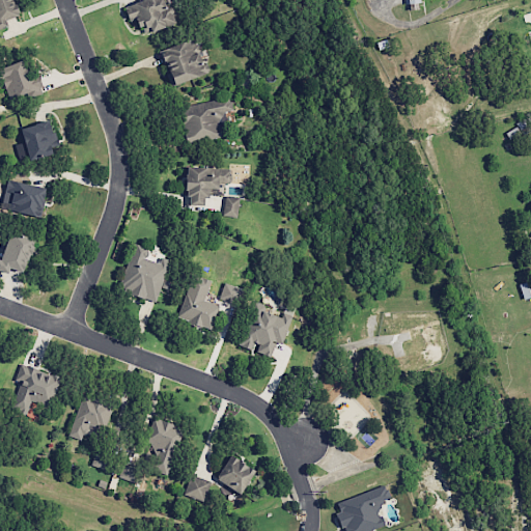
[(0,0),(0,27),(7,26),(4,18),(14,16),(8,0),(0,0)]
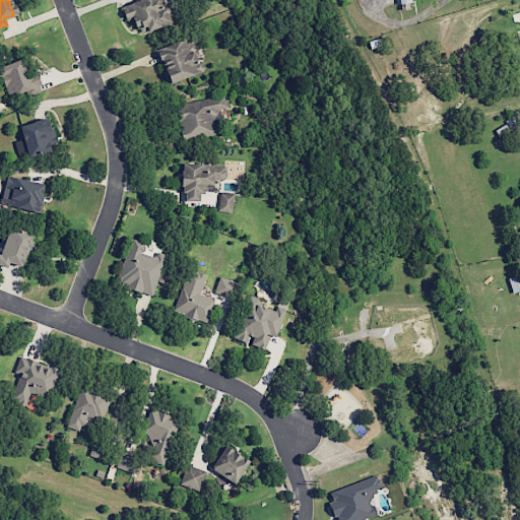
[(160,12),(156,0),(132,0),(133,1),(120,5),(127,28),(136,25),(138,34),(170,24),(166,10),(160,12)]
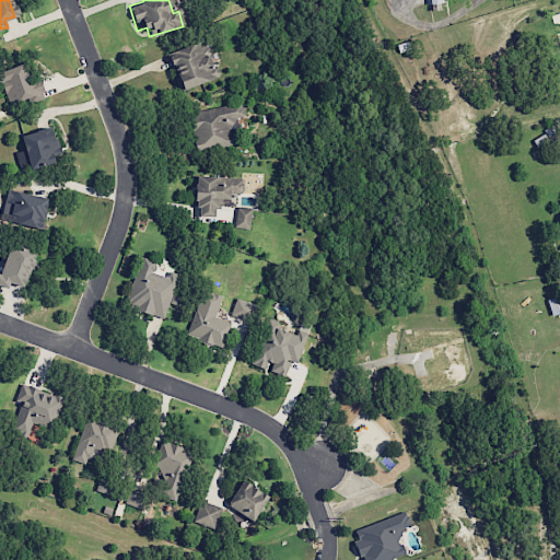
[(178,91),(219,73),(202,37),(163,55),(178,91)]
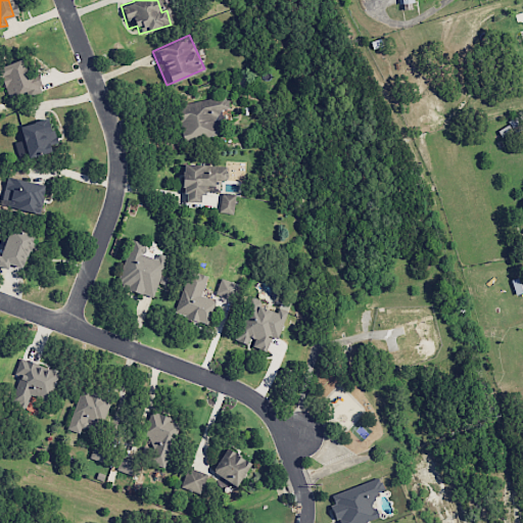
[(40,90),(34,73),(24,76),(17,58),(0,64),(0,82),(7,101),(40,90)]
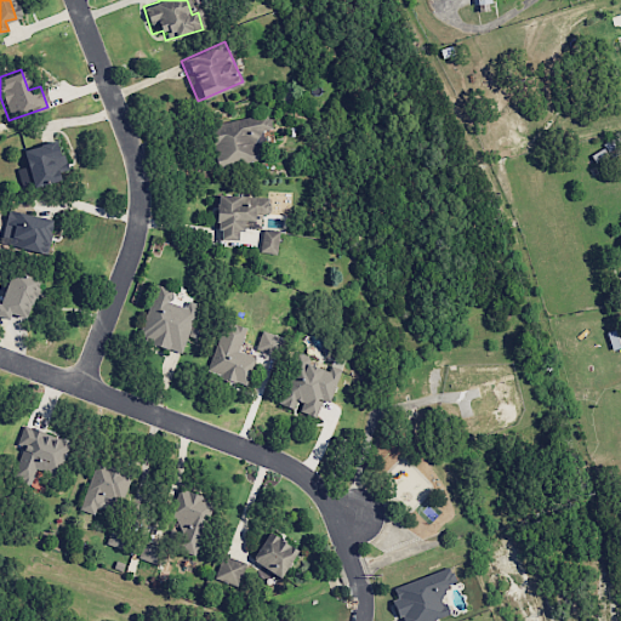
[(205,126),(216,169),(263,158),(258,141),(272,138),(265,112),(205,126)]
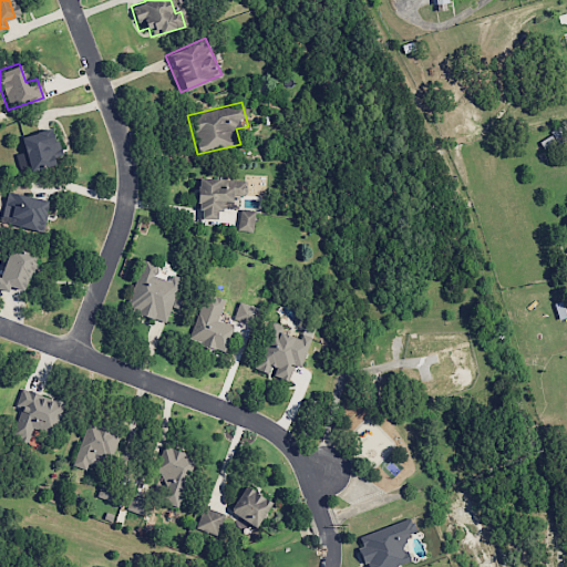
[(17,136),(21,153),(14,154),(19,172),(53,164),(51,152),(57,151),(52,130),(17,136)]
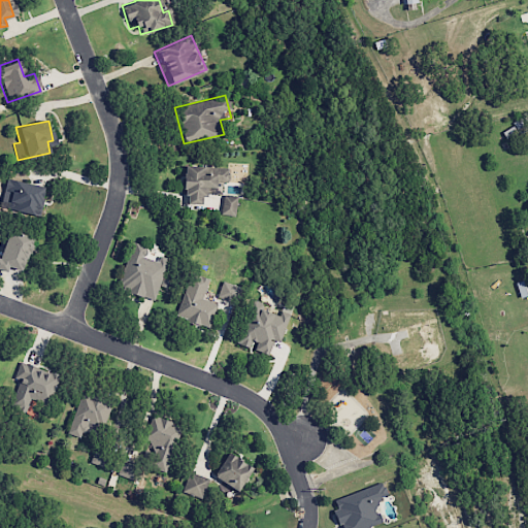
[(228,166),(182,164),(180,203),(200,204),(201,196),(210,196),(210,189),(220,189),(220,182),(228,182),(228,166)]
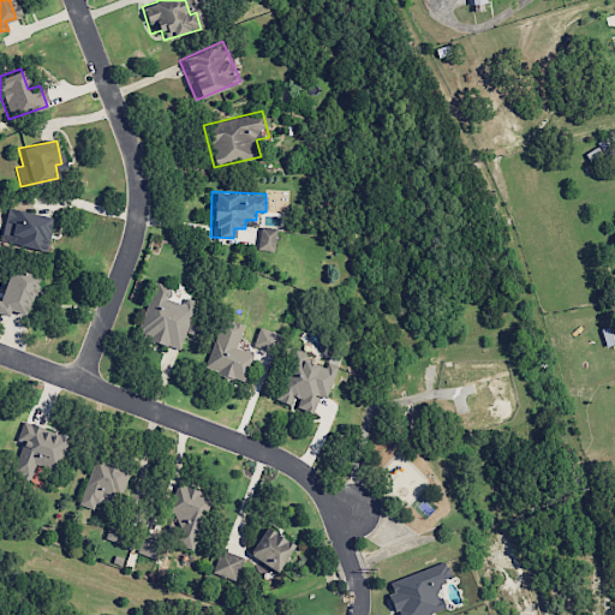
[(47,252),(52,216),(6,210),(1,246),(47,252)]
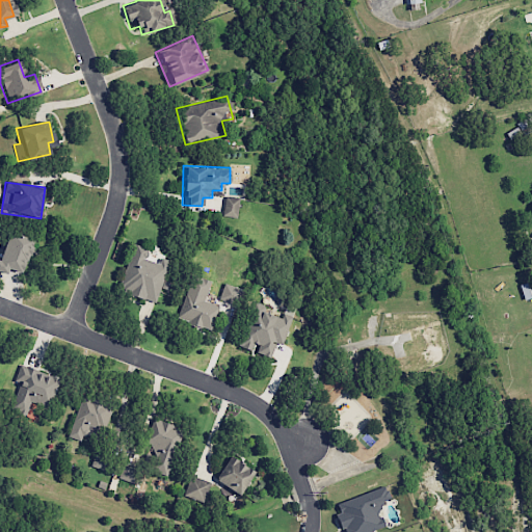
[(239,198),(224,195),(221,215),(236,218),(239,198)]
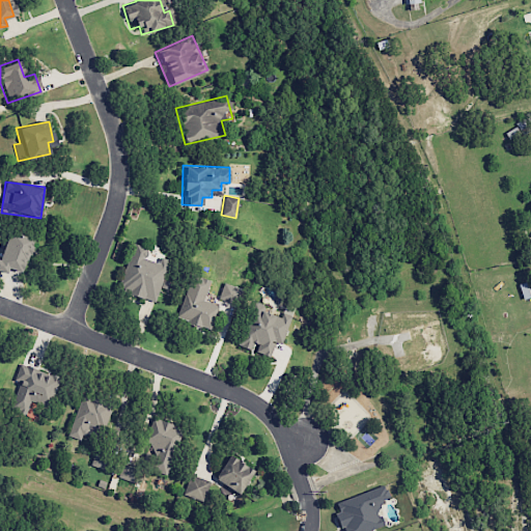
[(37,241),(22,240),(23,235),(1,234),(0,245),(0,270),(25,272),(26,254),(36,255),(37,241)]
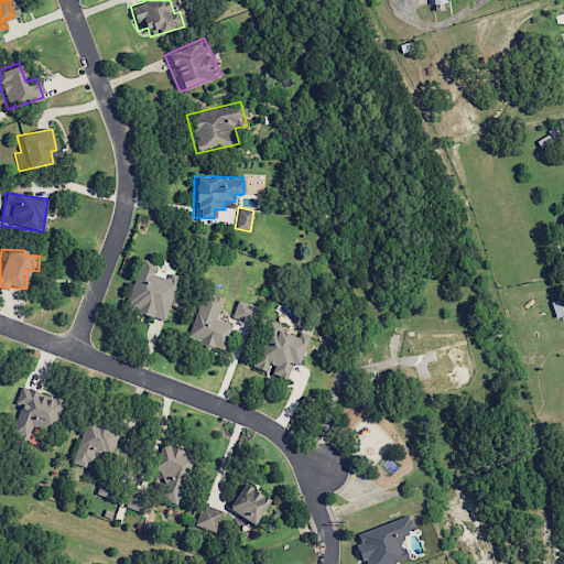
[(164,322),(177,275),(167,273),(166,279),(153,275),(156,263),(139,259),(127,305),(136,307),(134,313),(164,322)]
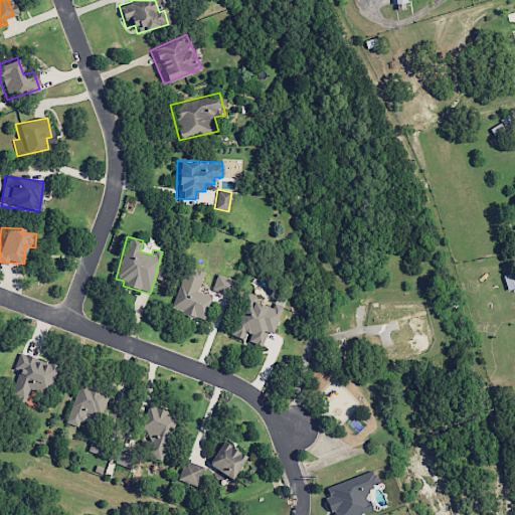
[(197,292),(203,272),(184,266),(171,307),(183,311),(183,314),(204,321),(212,297),(197,292)]
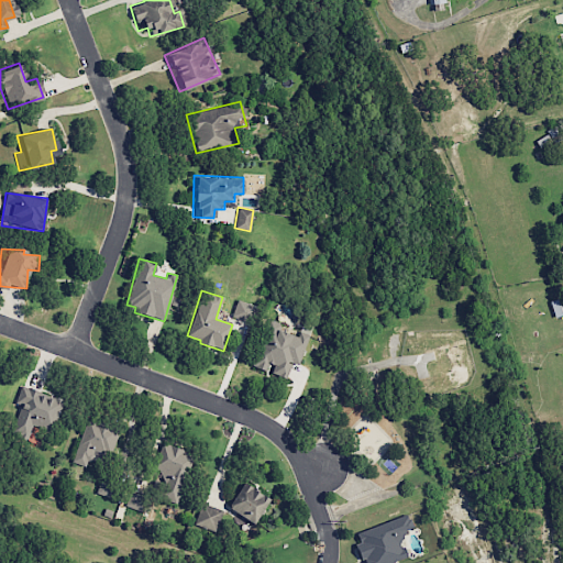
[(232,318),(252,320),(254,305),(234,301),(232,318)]
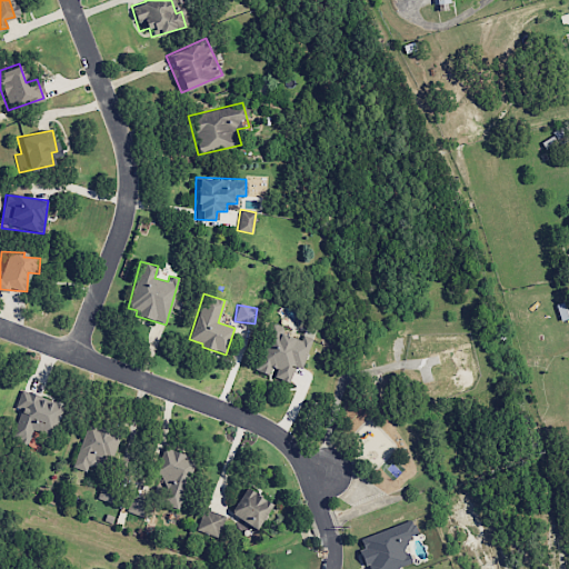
[(300,369),(311,338),(271,323),(253,370),(270,376),(270,377),(288,383),(295,367),(300,369)]
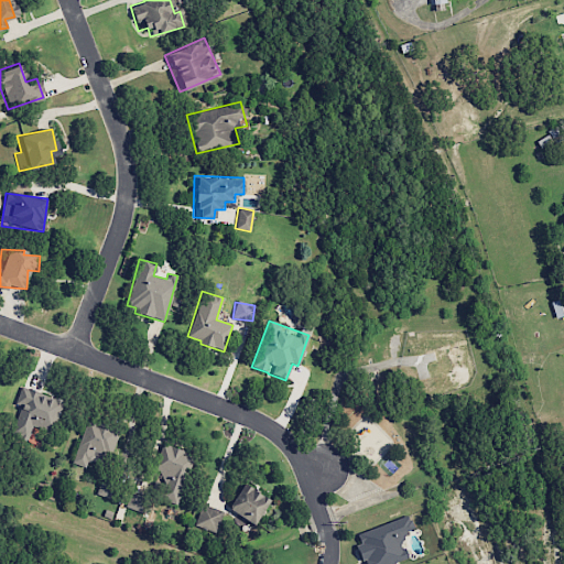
[(11,433),(30,435),(31,424),(56,427),(61,397),(18,391),(11,433)]
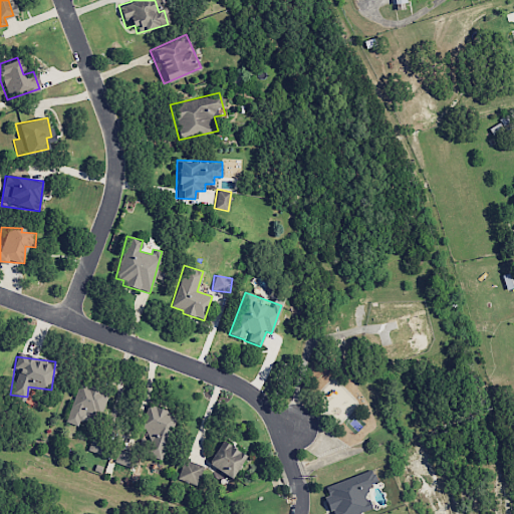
[(64,422),(80,428),(87,410),(98,415),(108,391),(81,379),(64,422)]
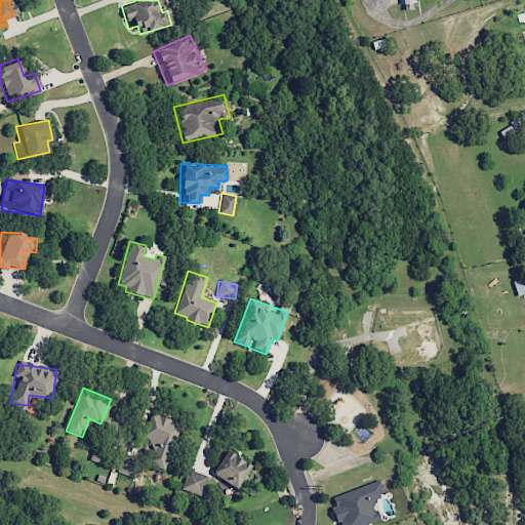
[(148,465),(162,470),(177,422),(151,414),(144,436),(156,440),(148,465)]
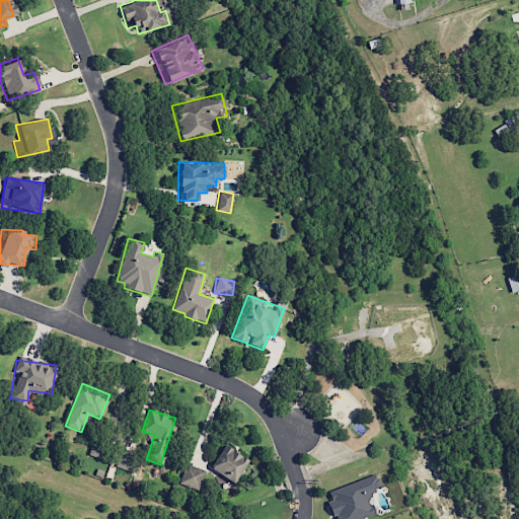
[(234,483),(246,455),(221,443),(209,471),(234,483)]
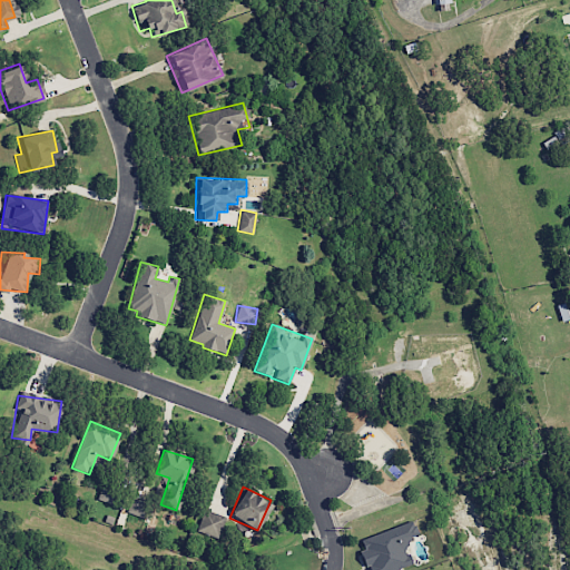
[(145,521),(151,507),(130,497),(124,511),(145,521)]
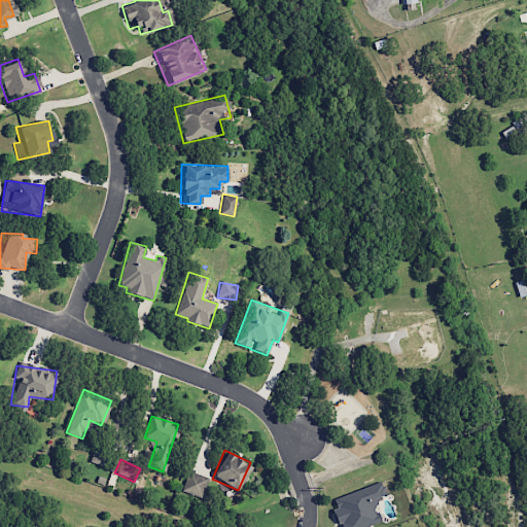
[(208,478),(186,471),(180,492),(202,497),(208,478)]
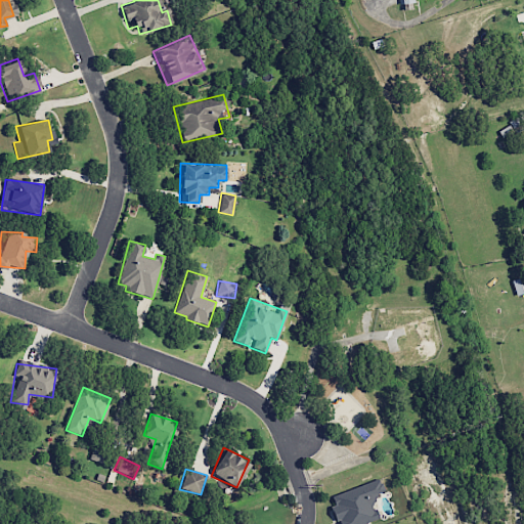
[(335,523),(360,523),(378,518),(370,495),(382,491),(378,479),(329,496),(334,511),(331,512),(335,523)]
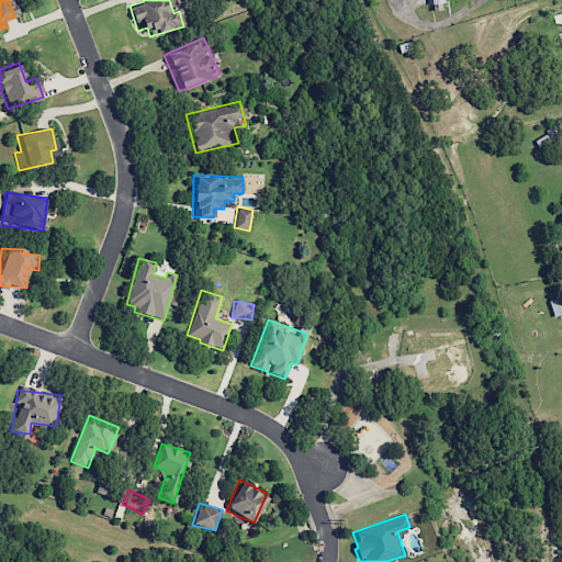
All buildings are outlined.
